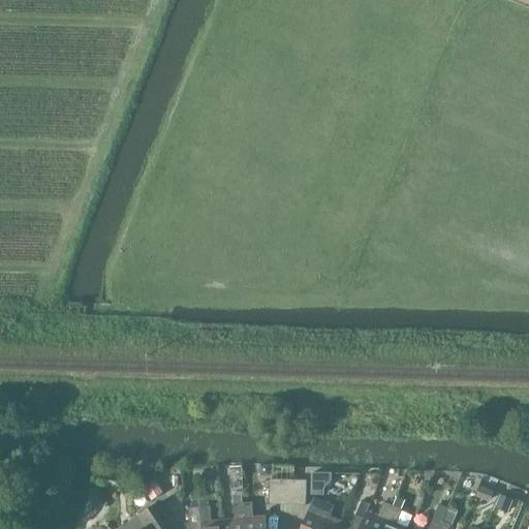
[(282,478),(269,477),(268,503),(280,504),(282,478)]
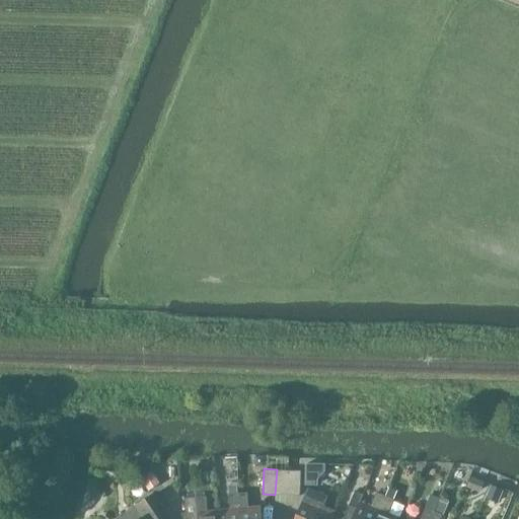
[(275,495),(287,495),(289,469),(277,469),(275,495)]
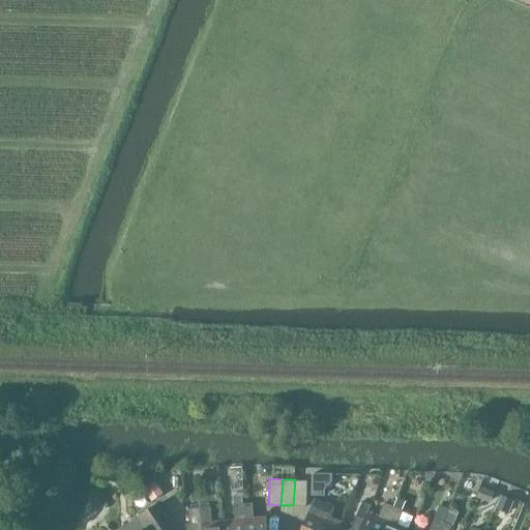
[(293,505),(306,506),(307,480),(295,479),(293,505)]
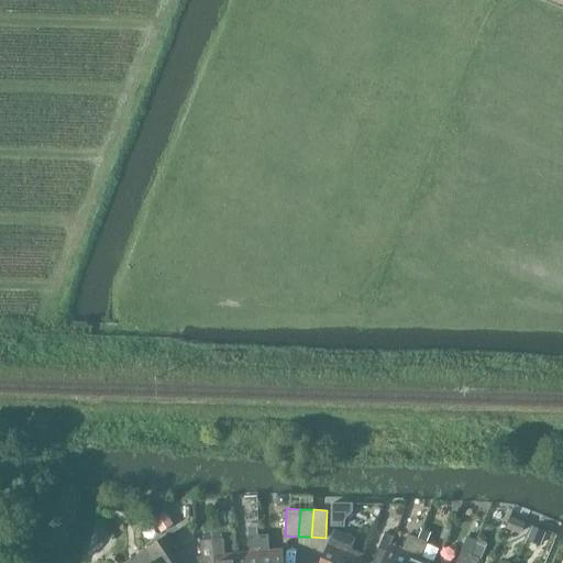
[(165,511),(153,519),(162,532),(173,526),(165,511)]
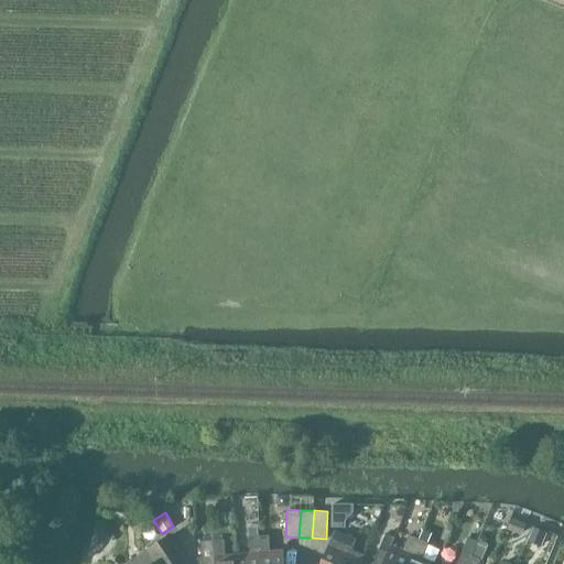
[(513,520),(509,529),(523,535),(527,525),(513,520)]
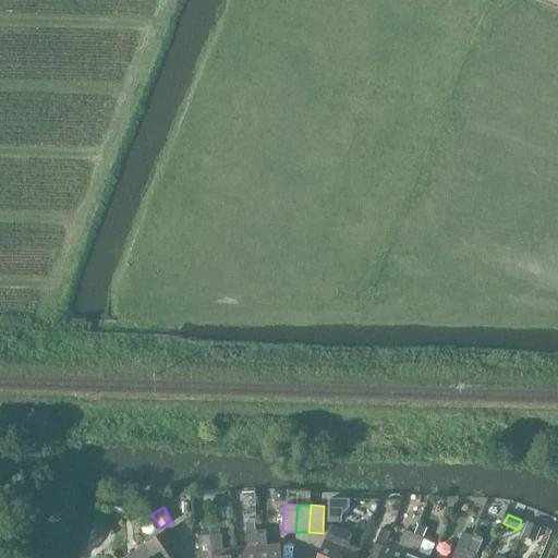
[(254,520),(245,521),(245,532),(255,531),(254,520)]
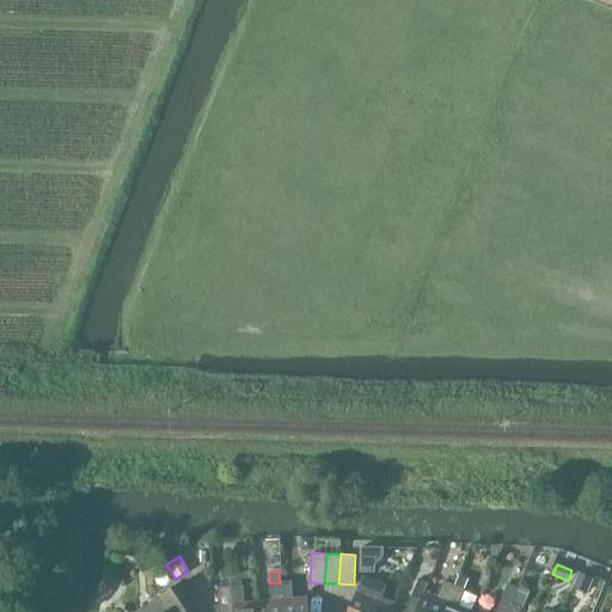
[(580,573),(573,588),(587,594),(594,579),(580,573)]
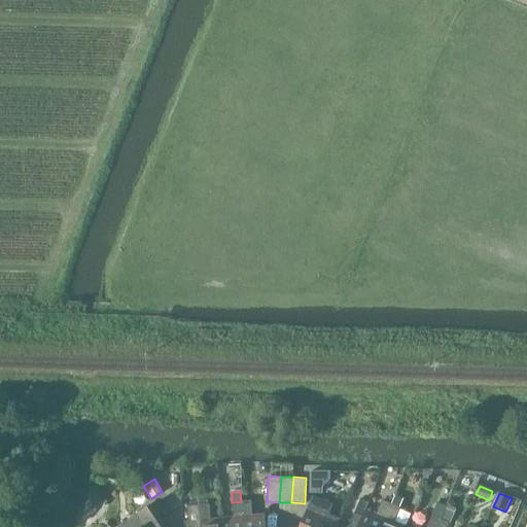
[(335,526),(337,525),(339,519),(328,515),(332,505),(312,496),(311,500),(299,526),(335,526)]
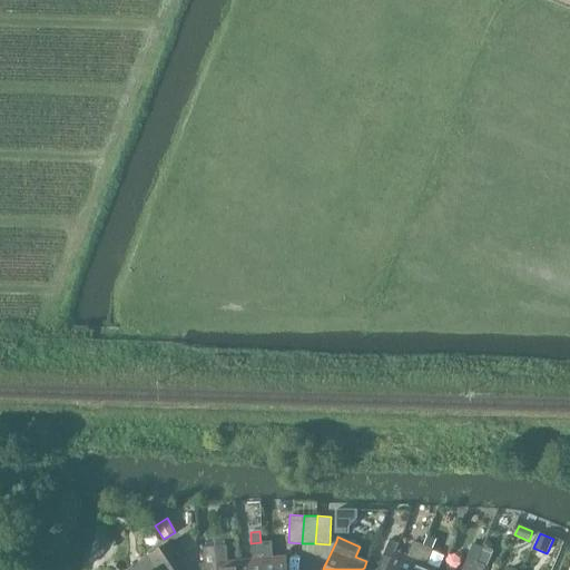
[(426,537),(423,546),(432,549),(436,540),(426,537)]
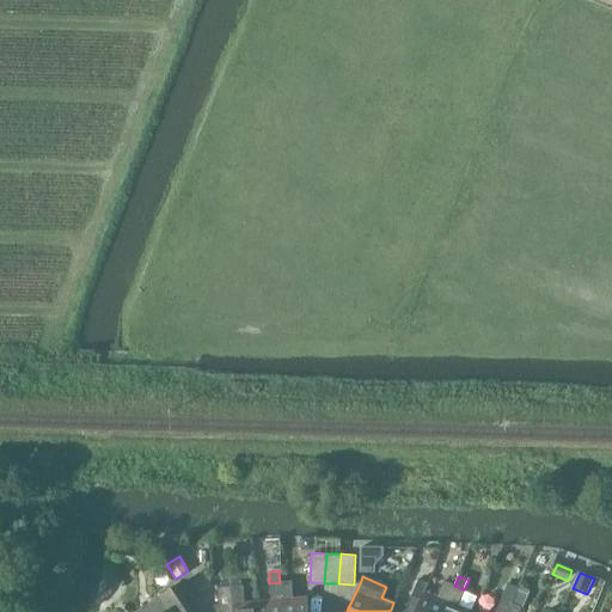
[(416,611),(424,592),(428,583),(420,580),(416,588),(412,598),(411,598),(405,611),(397,611),(391,610),(389,611),(416,611)]
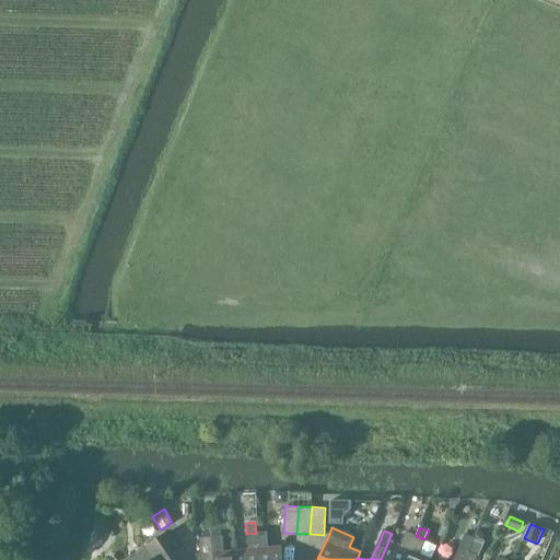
[(178,559),(184,557),(167,532),(147,546),(156,559),(154,559),(178,559)]
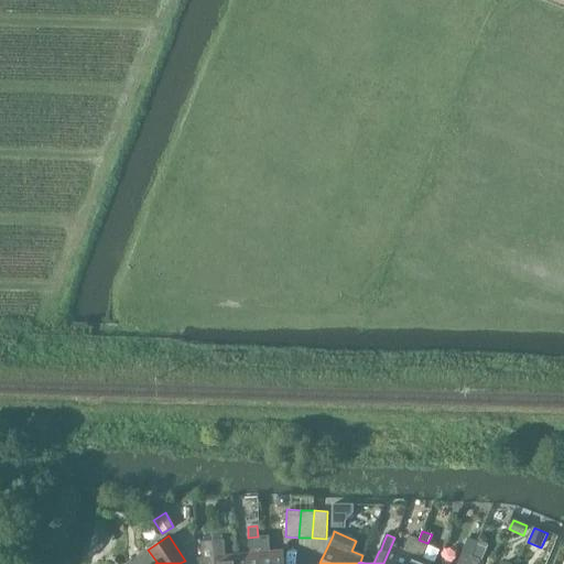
[(268,535),(258,537),(260,563),(283,563),(283,552),(270,553),(268,535)]
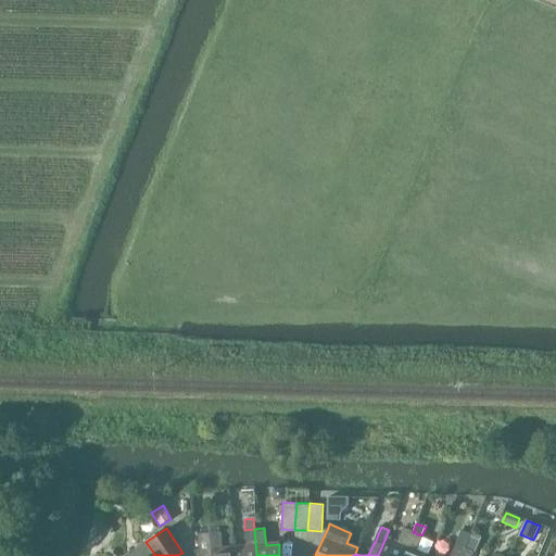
[(247,547),(234,548),(234,555),(256,555),(254,529),(244,530),(247,547)]
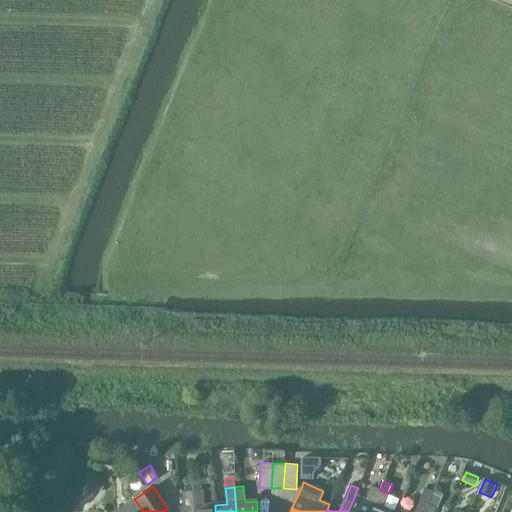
[(370,511),(380,490),(372,487),(366,500),(355,495),(348,511),(370,511)]
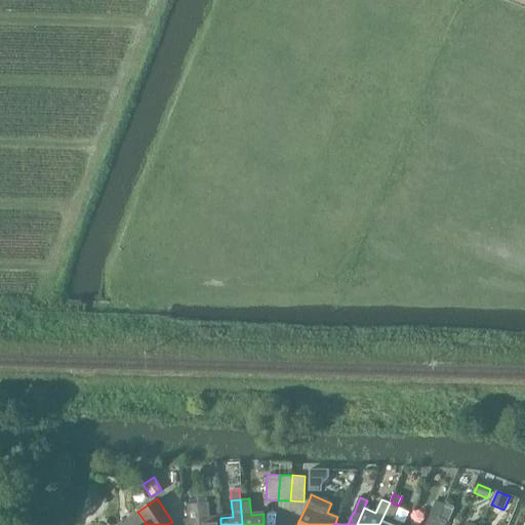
[(436,501),(431,515),(439,518),(445,505),(436,501)]
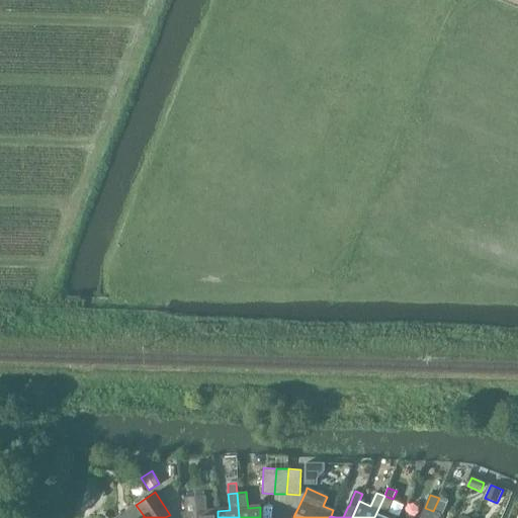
[(218,517),(218,511),(206,512),(205,496),(183,498),(185,517),(218,517)]
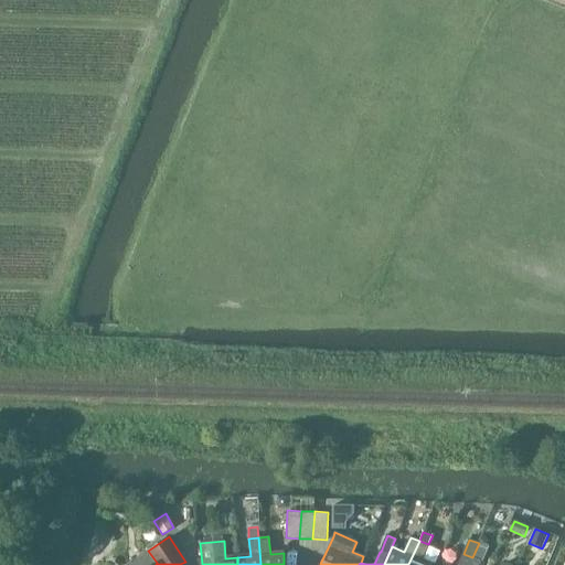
[(428,544),(419,541),(408,564),(429,564),(422,562),(428,544)]
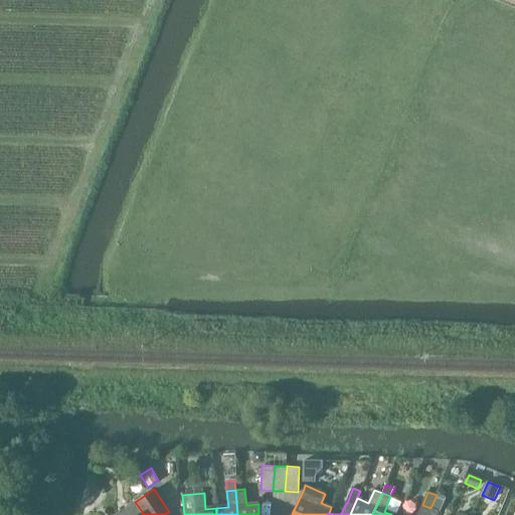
[(437,495),(431,508),(439,512),(445,499),(437,495)]
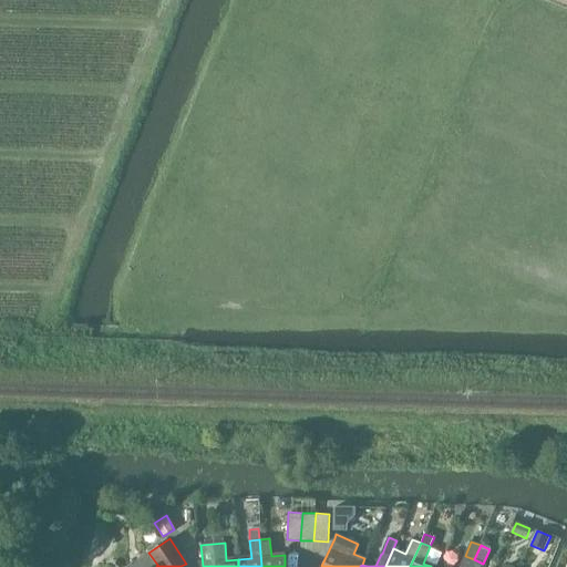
[(471,566),(474,559),(465,556),(460,566),(471,566)]
